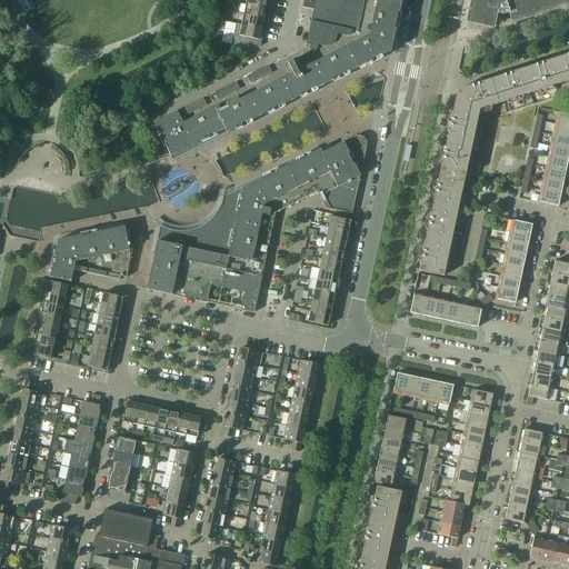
[(32,10),(25,0),(16,0),(26,13),(32,10)]
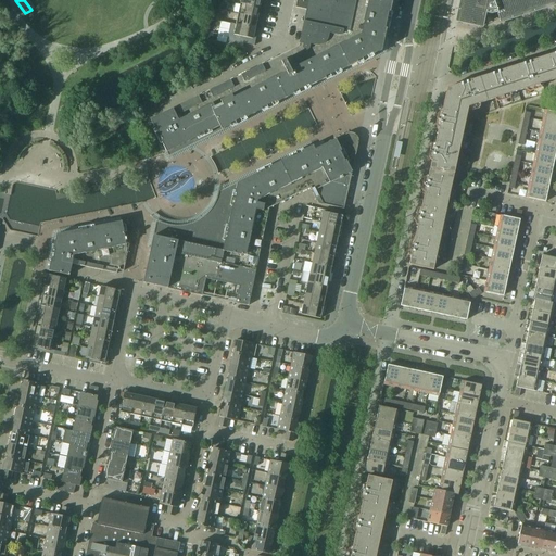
[(381,51),(392,0),(307,0),(306,10),(299,47),(150,121),(166,153),(168,156),(381,51)]
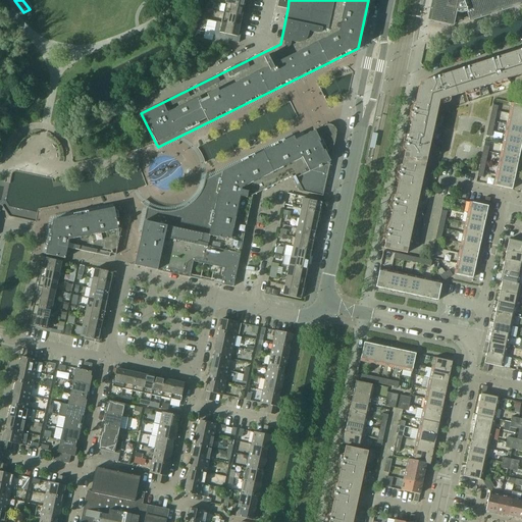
[(245,0),(225,0),(225,4),(246,8),(247,3),(245,2),(245,0)]
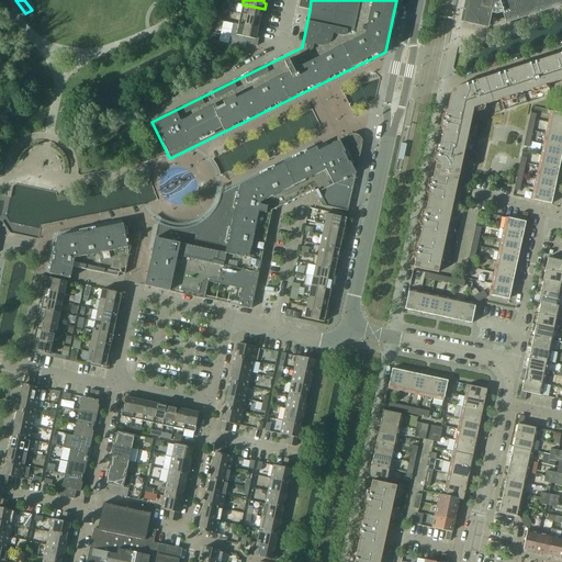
[(310,10),(311,0),(300,0),(299,8),(310,10)]
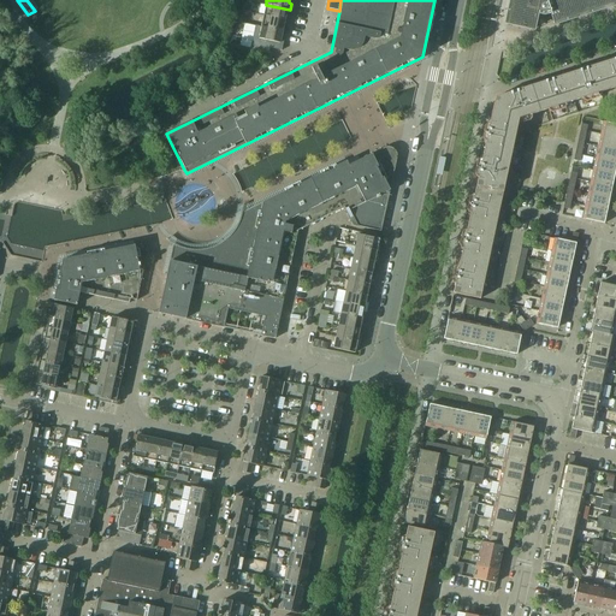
[(554,24),(615,4),(615,3),(615,0),(545,0),(546,3),(544,4),(537,1),(537,0),(510,0),(505,25),(531,31),(534,15),(544,17),(550,15),(554,24)]
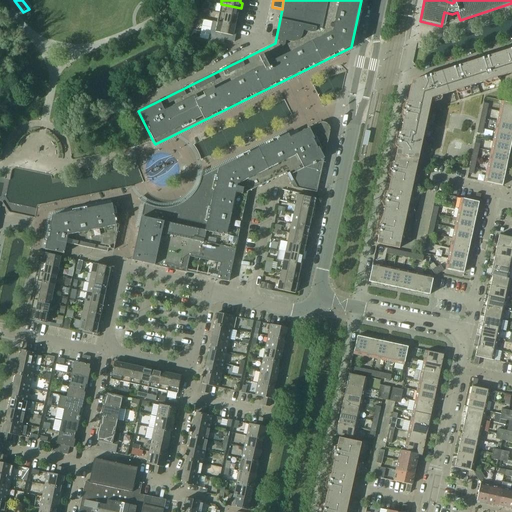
[(241,8),(221,4),(219,13),(236,17),(237,13),(240,14),(241,8)]
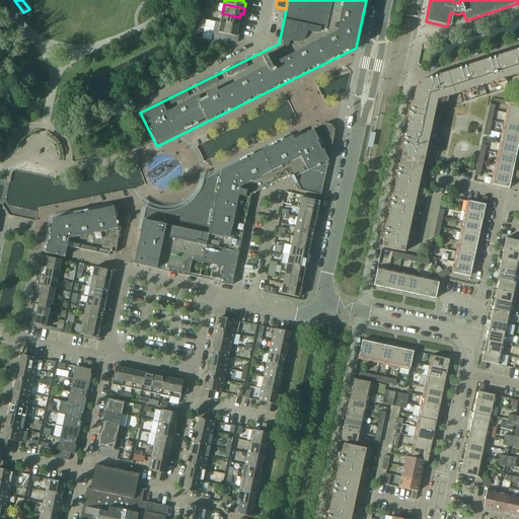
[(239,17),(222,13),(220,23),(240,27),(241,22),(239,21),(239,17)]
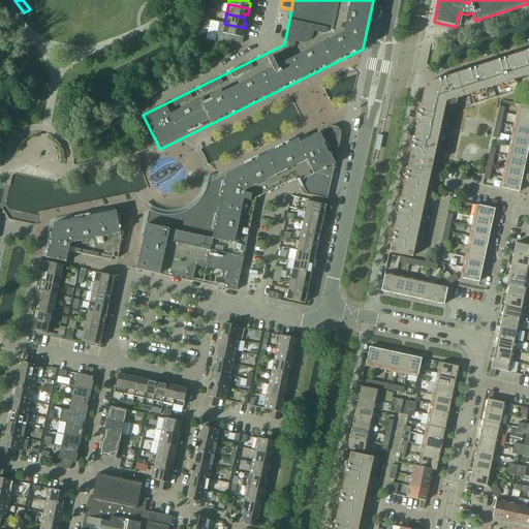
[(245,28),(224,24),(222,34),(224,34),(223,40),(236,42),(237,37),(240,37),(241,33),(244,33),(245,28)]
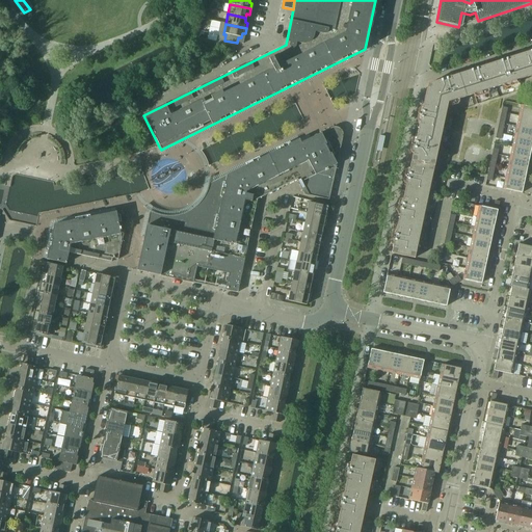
[(531,49),(530,51),(530,52),(519,55),(526,78),(531,75),(531,49)]
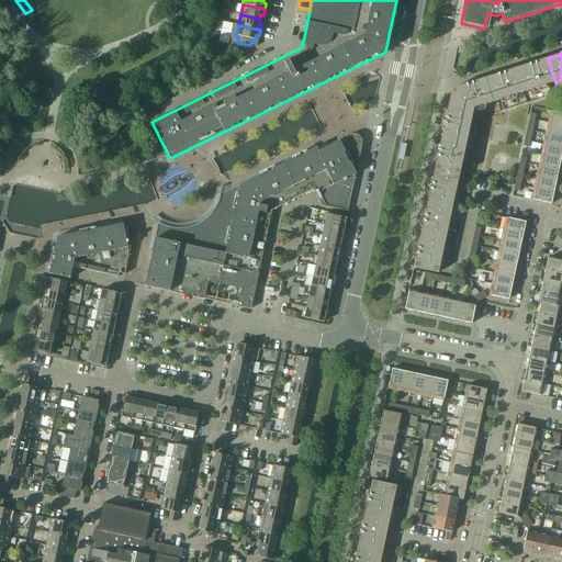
[(535,62),(528,64),(528,65),(516,68),(524,92),(555,82),(548,58),(536,63),(535,62)]
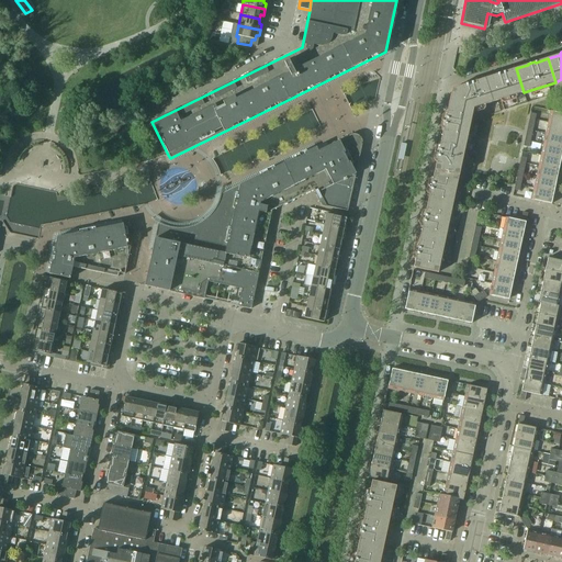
[(497,75),(484,79),(493,102),(524,92),(516,68),(504,72),(504,71),(496,74),(497,75)]
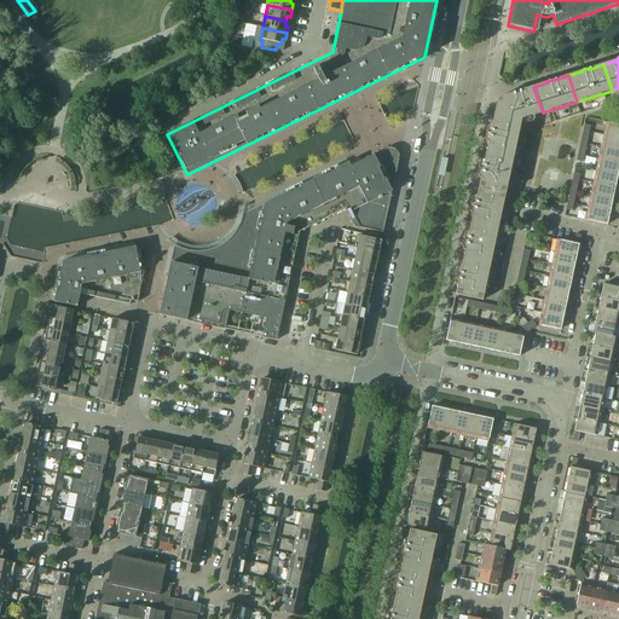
[(543,113),(533,87),(520,91),(520,90),(512,92),(513,93),(498,98),(498,99),(521,120),(543,113)]
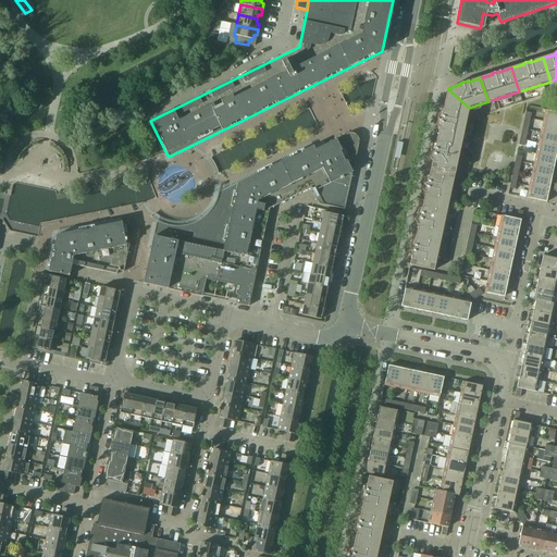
[(461,141),(469,108),(448,89),(447,95),(445,100),(445,103),(442,116),(438,116),(437,124),(441,124),(437,137),(461,141)]
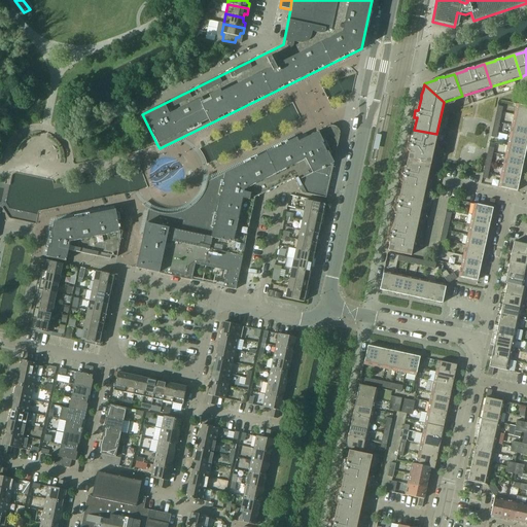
[(526,106),(516,104),(514,115),(526,117),(526,106)]
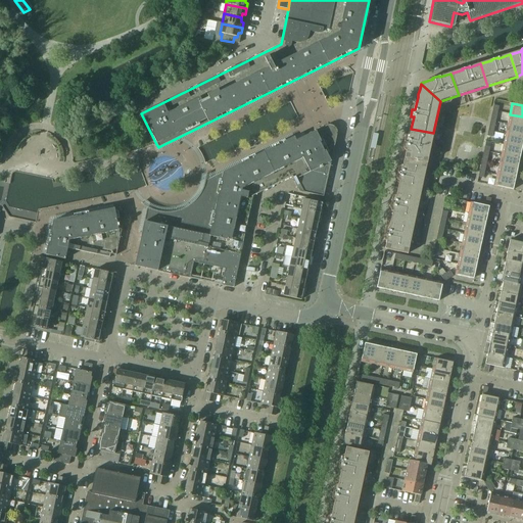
[(522,116),(510,114),(508,125),(522,128),(522,116)]
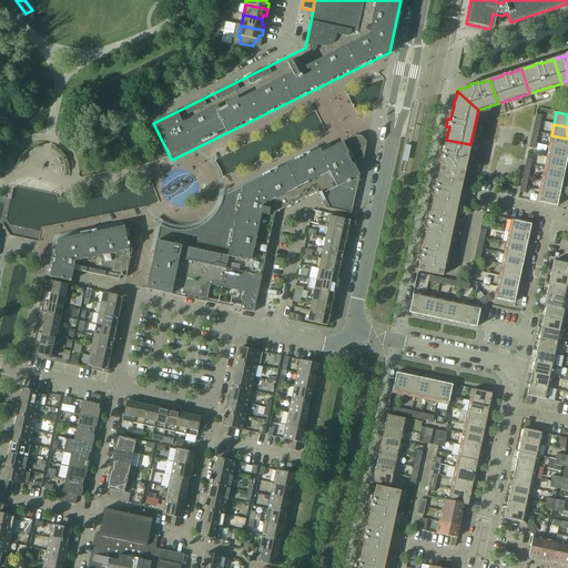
[(567,139),(551,135),(549,146),(567,150),(567,139)]
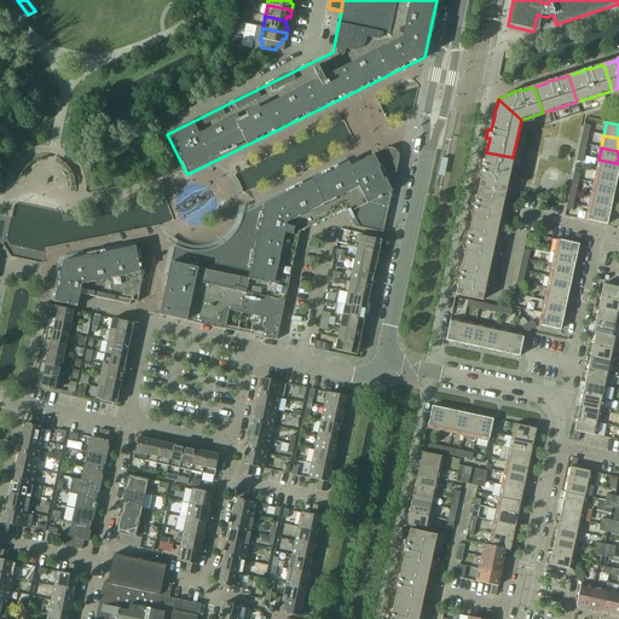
[(288,288),(299,232),(346,209),(354,227),(382,233),(399,160),(399,156),(399,155),(398,154),(397,152),(397,151),(395,151),(395,150),(393,149),(392,149),(391,149),(389,149),(386,150),(351,167),(348,163),(264,204),(242,215),(242,218),(241,221),(239,224),(238,226),(237,229),(236,231),(235,233),(232,236),(230,238),(227,241),(225,243),(221,246),(218,247),(214,249),(210,250),(207,250),(203,252),(200,252),(197,252),(194,252),(191,252),(187,250),(185,250),(183,249),(179,248),(177,247),(174,246),(171,262),(160,316),(186,322),(239,333),(276,341),(288,288)]
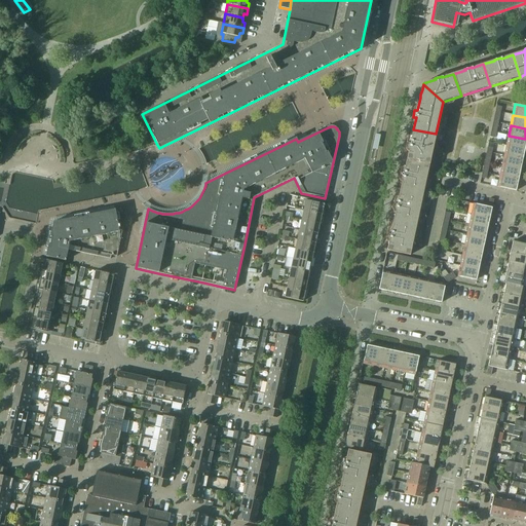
[(413,129),(411,141),(408,140),(407,147),(409,148),(407,159),(429,164),(436,134),(413,129)]
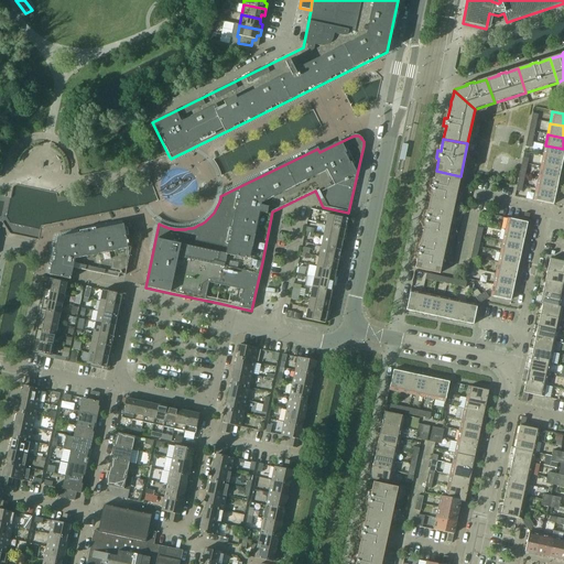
[(563,153),(563,149),(545,145),(542,156),(563,161),(563,153)]
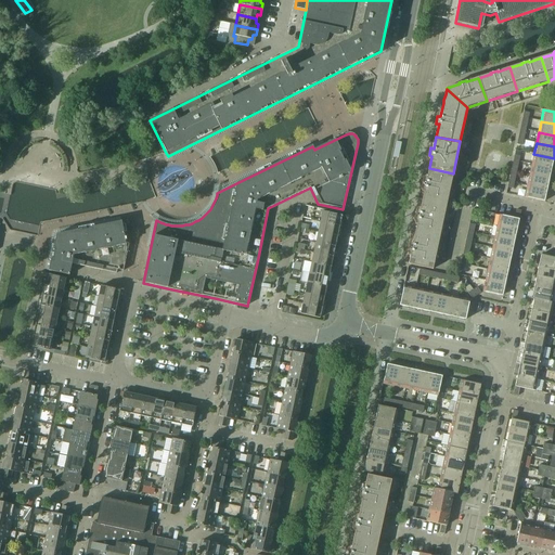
[(554,158),(533,154),(531,165),(552,169),(554,158)]
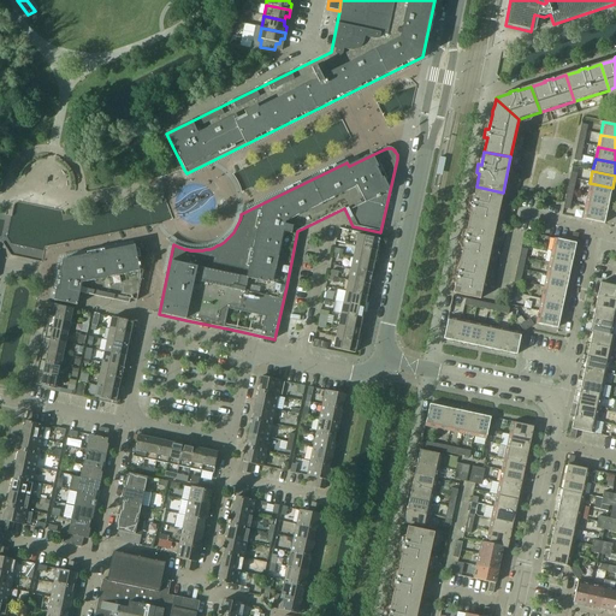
[(612,188),(590,183),(587,195),(609,200),(612,188)]
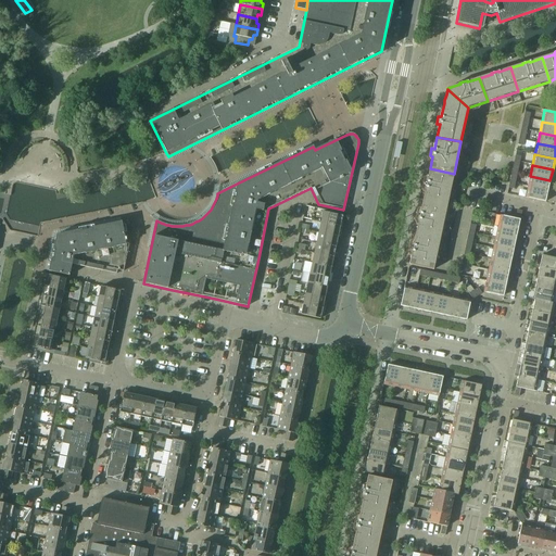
[(430,168),(427,181),(425,180),(422,188),(426,188),(424,200),(447,205),(454,174),(430,168)]
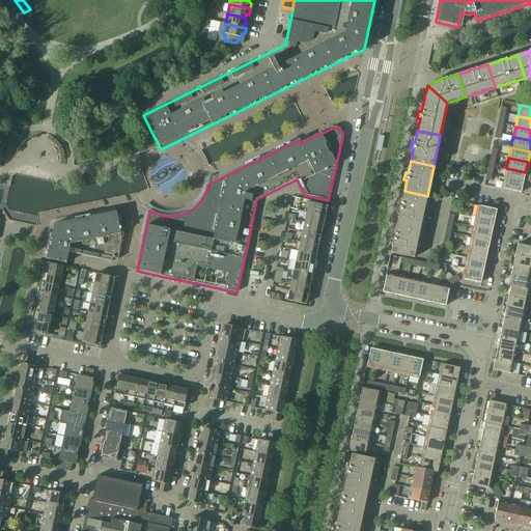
[(525,172),(506,168),(504,178),(523,183),(525,172)]
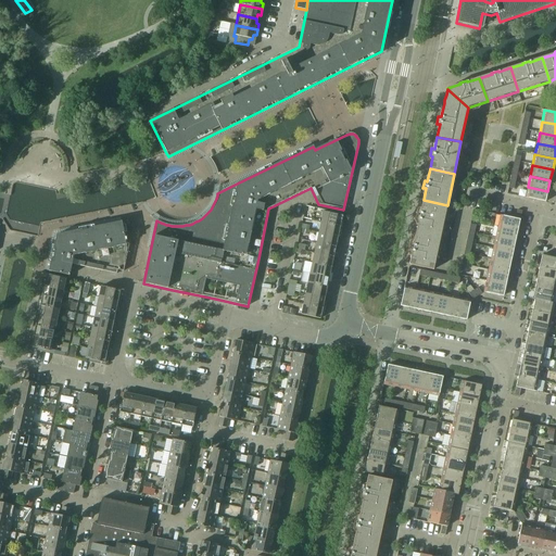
[(547,191),(528,187),(526,198),(545,202),(547,191)]
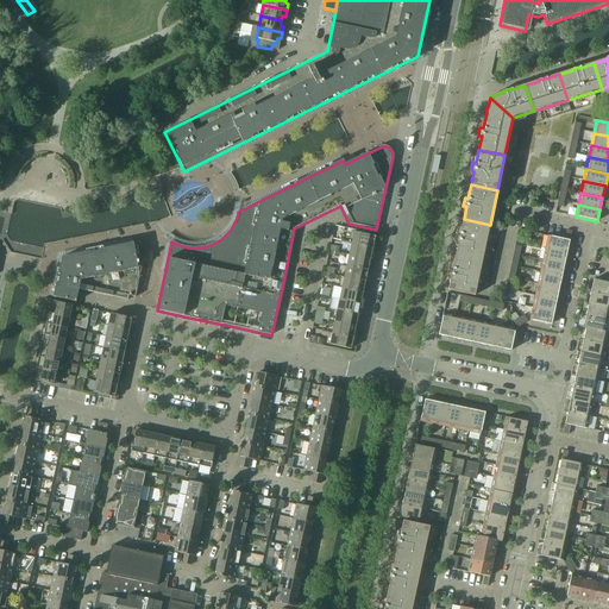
[(464,219),(460,233),(458,232),(456,240),(459,242),(456,255),(482,261),(490,225),(464,219)]
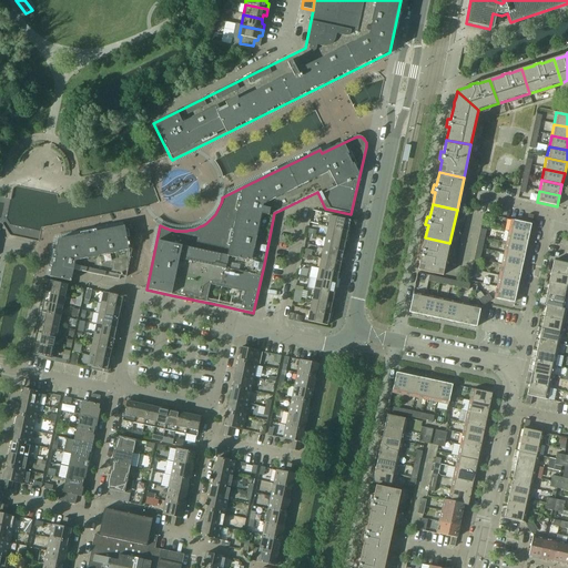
[(526,223),(510,220),(508,232),(528,236),(533,215),(528,215),(526,223)]
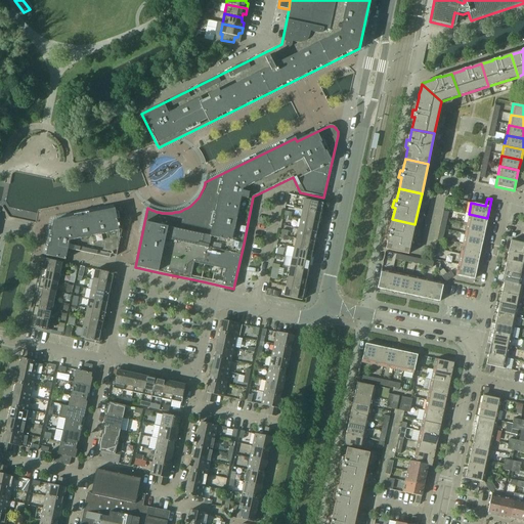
[(322,204),(304,200),(302,210),(323,214),(324,209),(321,208),(322,204)]
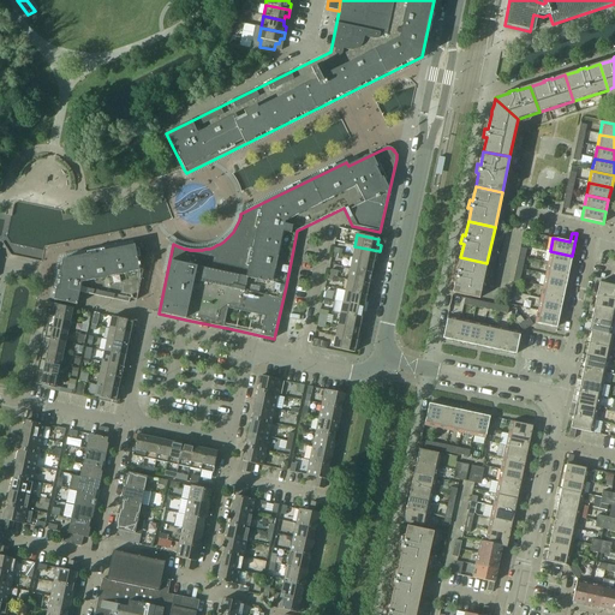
[(137,300),(145,256),(147,254),(147,252),(145,251),(145,250),(144,249),(143,248),(142,246),(141,246),(139,246),(138,245),(136,245),(63,261),(54,300),(77,305),(79,292),(129,303),(130,299),(137,300)]
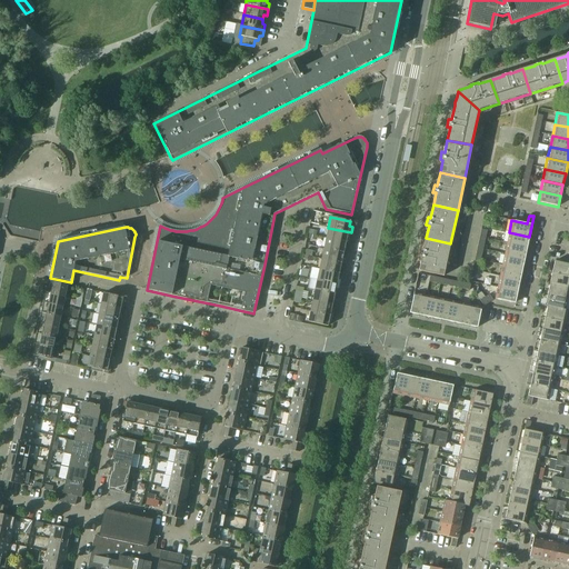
[(351,232),(328,228),(326,238),(346,242),(347,238),(349,239),(351,232)]
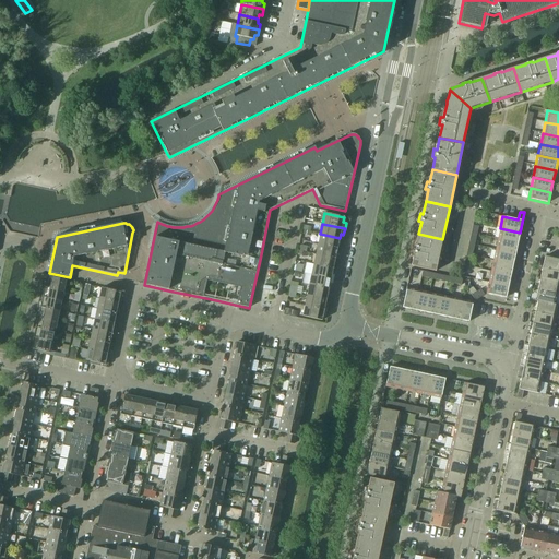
[(520,233),(500,228),(498,239),(518,244),(520,233)]
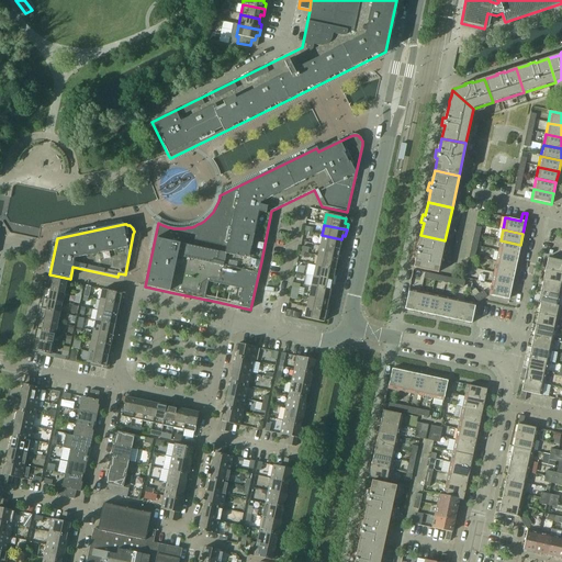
[(341,239),(322,235),(319,246),(343,250),(344,245),(340,244),(341,239)]
